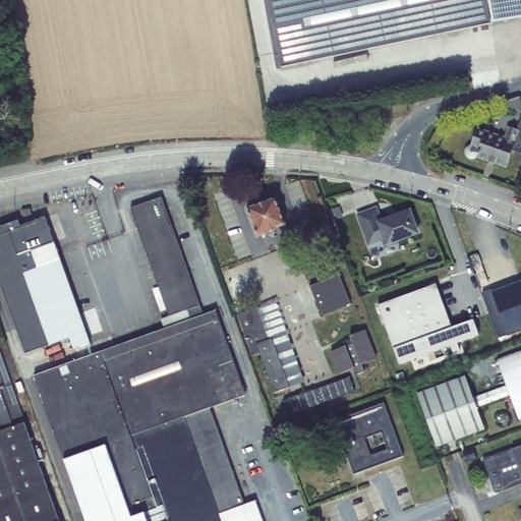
[(485,0),(270,0),(284,67),(491,24),(485,0)]
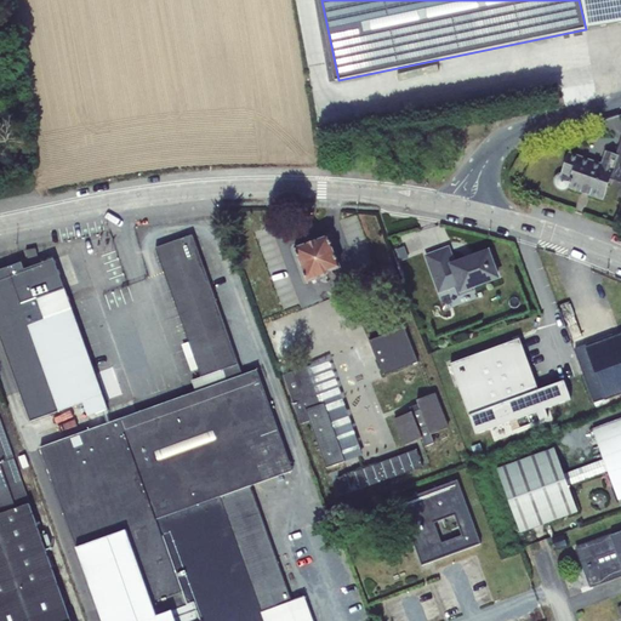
[(620,0),(579,0),(586,29),(620,22),(620,0)]
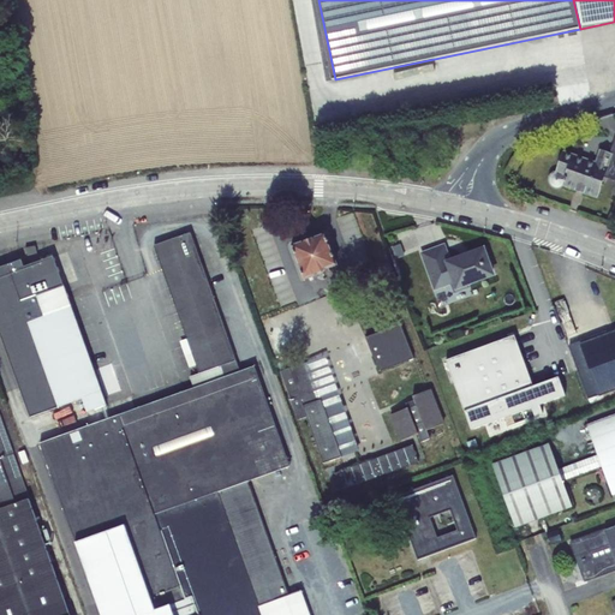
[(614,137),(610,153),(613,154),(604,177),(614,179),(614,137)]
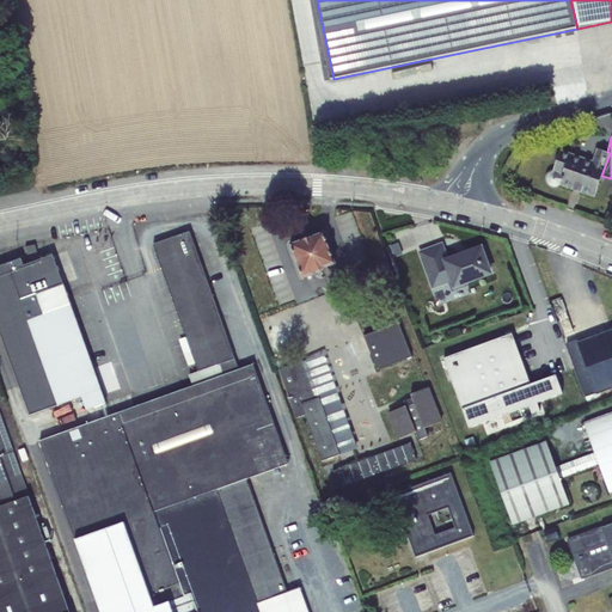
[(558,185),(560,184),(595,196),(601,176),(610,153),(607,152),(597,148),(593,161),(561,150),(557,159),(555,169),(554,171),(552,171),(551,171),(549,172),(548,173),(548,176),(546,177),(546,178),(548,181),(548,182),(549,183),(550,184),(552,185),(554,187),(556,187),(557,185),(558,185)]
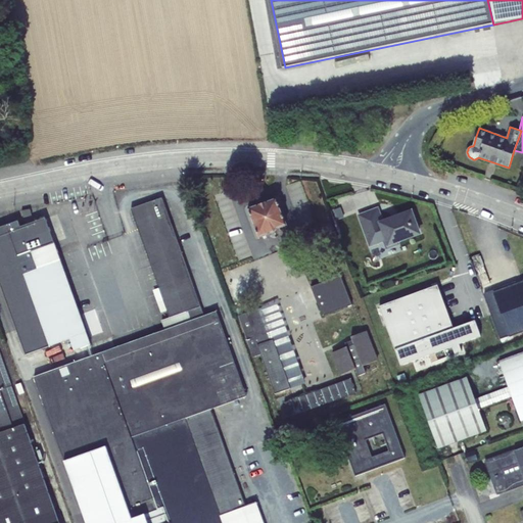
[(188,311),(200,306),(162,198),(131,208),(170,317),(188,311)]
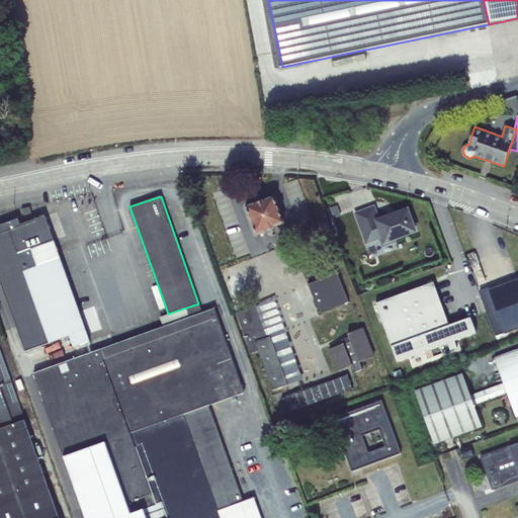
[(274,196),(246,206),(257,235),(271,230),(271,233),(277,231),(275,226),(283,223),(274,196)]
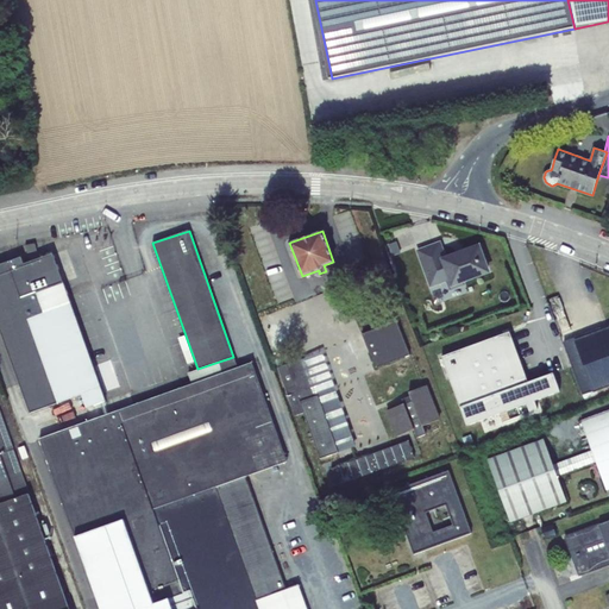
[(441,240),(416,250),(429,288),(447,282),(451,292),(466,286),(465,283),(491,274),(481,244),(447,256),(441,240)]
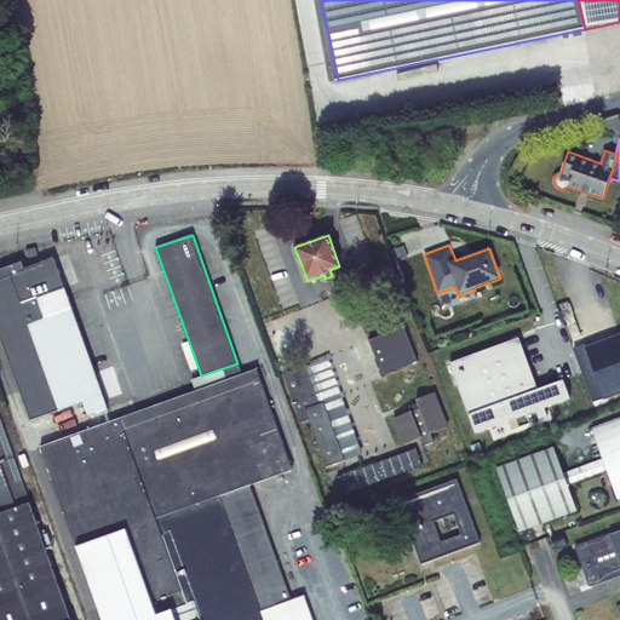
[(87,415),(108,408),(92,367),(86,350),(53,258),(24,269),(21,262),(0,269),(0,337),(30,420),(82,402),(87,415)]
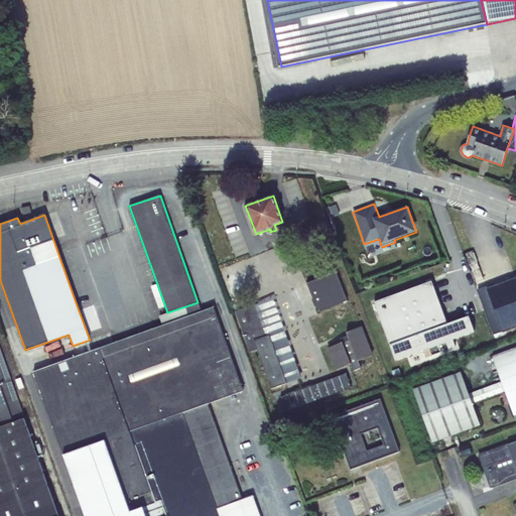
[(306,283),(318,311),(348,301),(336,272),(306,283)]
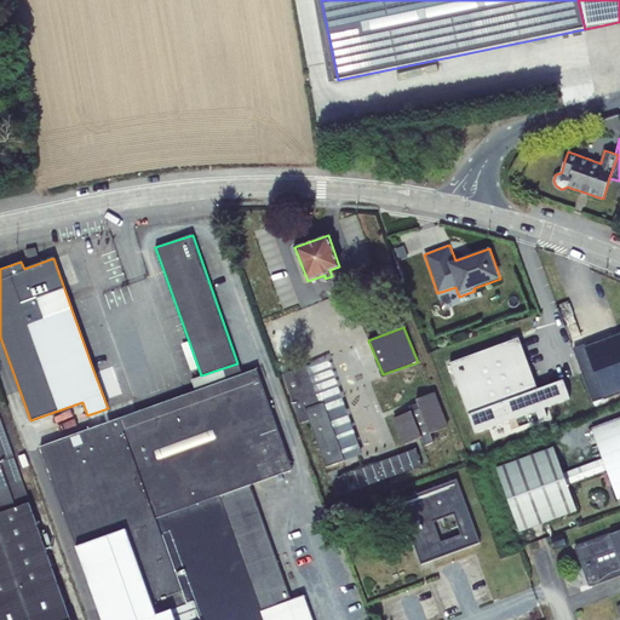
[(619,334),(574,351),(597,413),(601,411),(596,401),(604,397),(619,390),(619,334)]
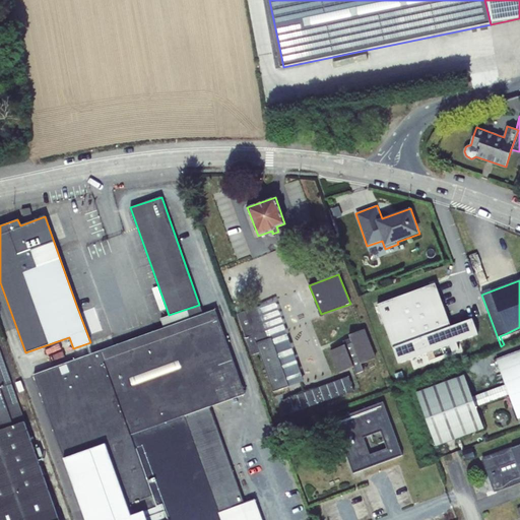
[(436,283),(377,305),(398,364),(427,353),(430,360),(452,351),(453,352),(460,349),(458,342),(478,334),(472,318),(451,326),(436,283)]
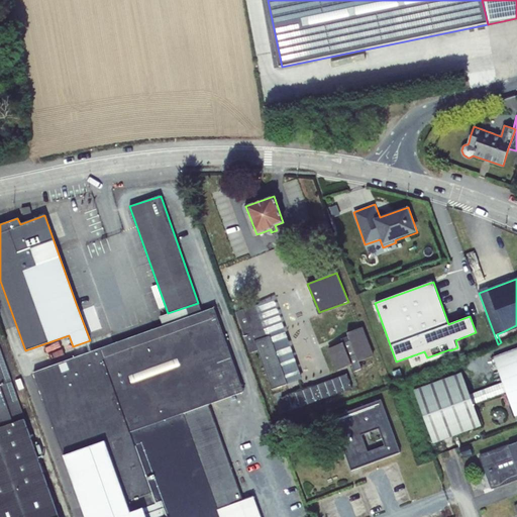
[(72,292),(77,306),(86,303),(81,289),(72,292)]
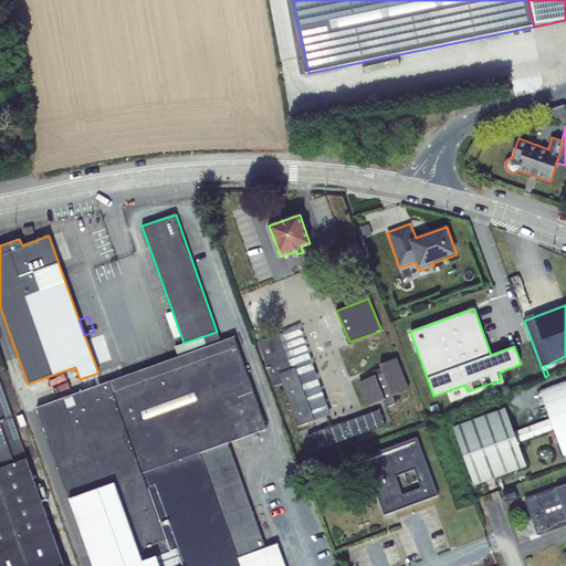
[(295,367),(314,420),(331,415),(300,327),(258,342),(274,386),(282,384),(279,374),(295,367)]
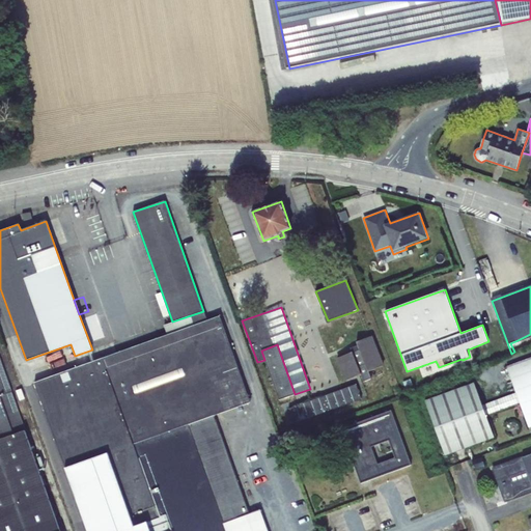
[(203,311),(191,315),(194,326),(206,320),(203,311)]
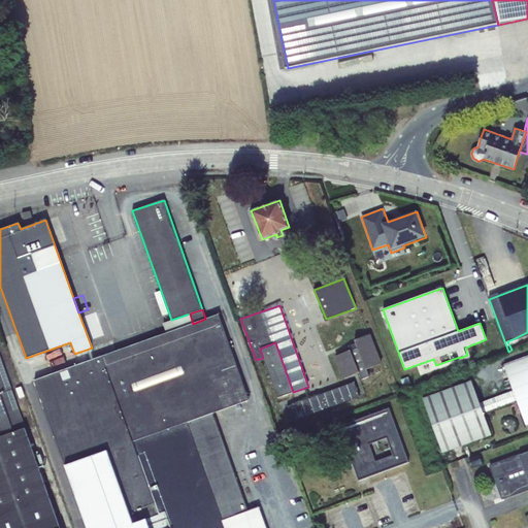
[(163,323),(166,333),(193,324),(190,314),(171,320),(163,323)]
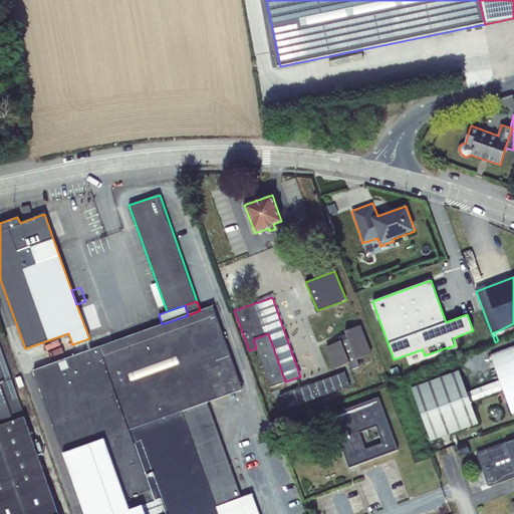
[(162,324),(33,370),(63,454),(104,439),(116,475),(130,510),(160,500),(165,513),(258,513),(251,493),(241,497),(207,402),(242,390),(212,306),(200,310),(188,315),(162,324)]
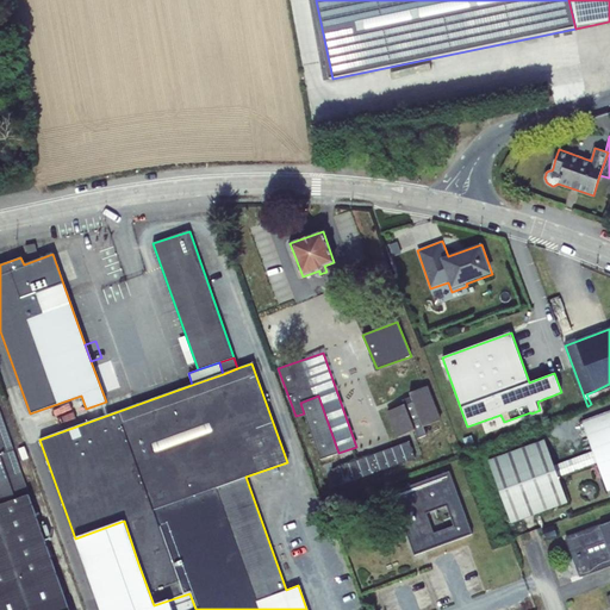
[(387,411),(397,437),(415,430),(417,439),(427,435),(423,427),(441,419),(428,386),(410,393),(412,397),(403,400),(404,405),(387,411)]
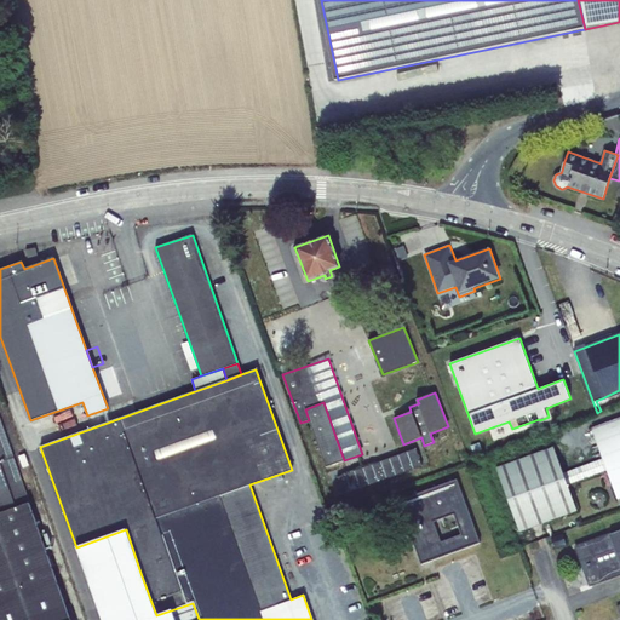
[(305,409),(309,420),(326,466),(344,460),(323,402),(305,409)]
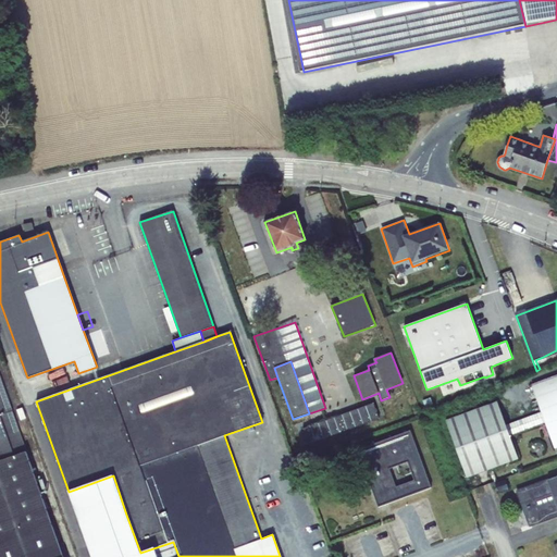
[(67,370),(59,373),(61,379),(70,375),(67,370)]
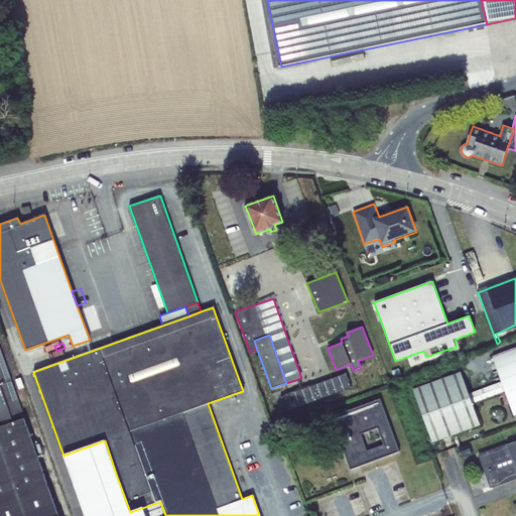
[(505,391),(514,415),(515,414),(515,348),(493,357),(502,381),(505,391)]
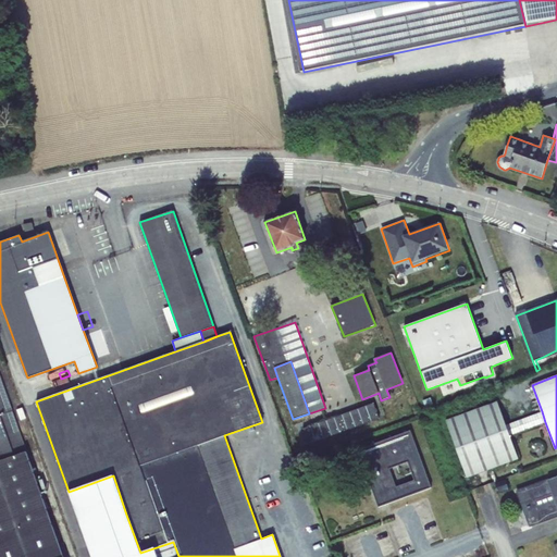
[(63,556),(25,450),(0,379),(0,556),(63,556)]
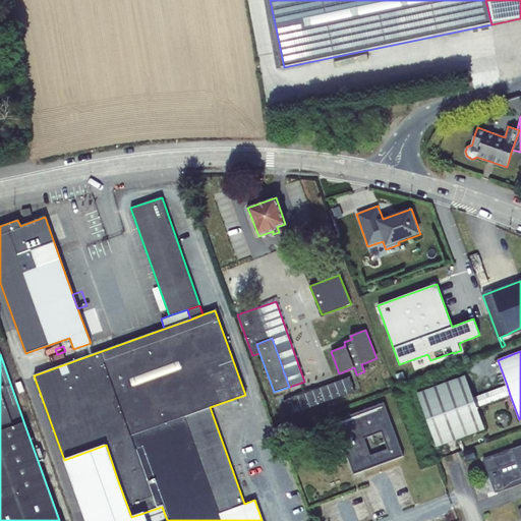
[(465,375),(417,393),(437,447),(485,428),(477,407),(473,398),(465,375)]
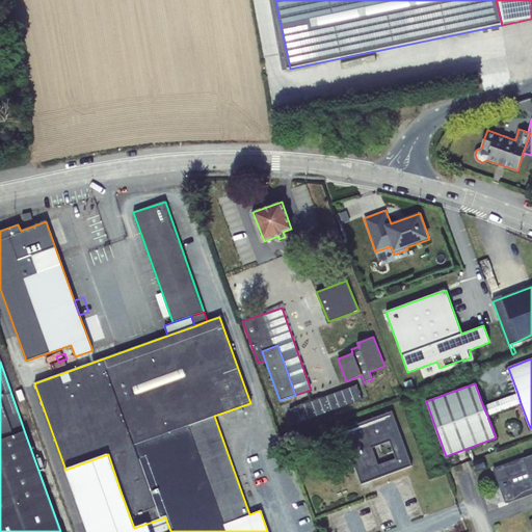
[(356,386),(290,409),(295,424),(363,399),(356,386)]
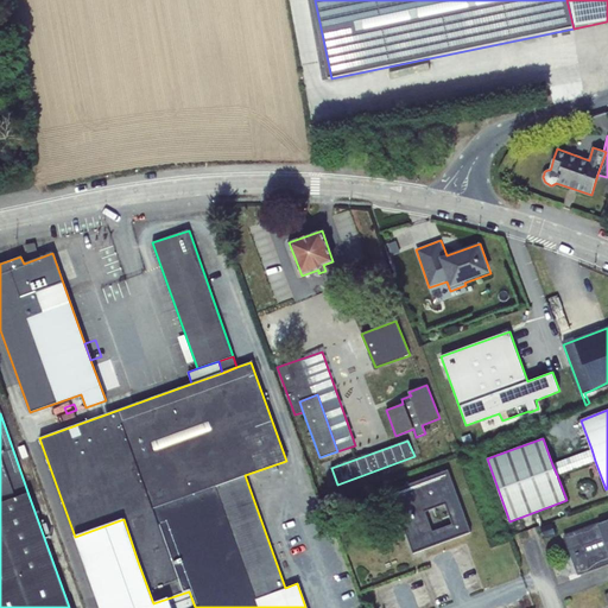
[(591,449),(552,464),(557,475),(595,461),(591,449)]
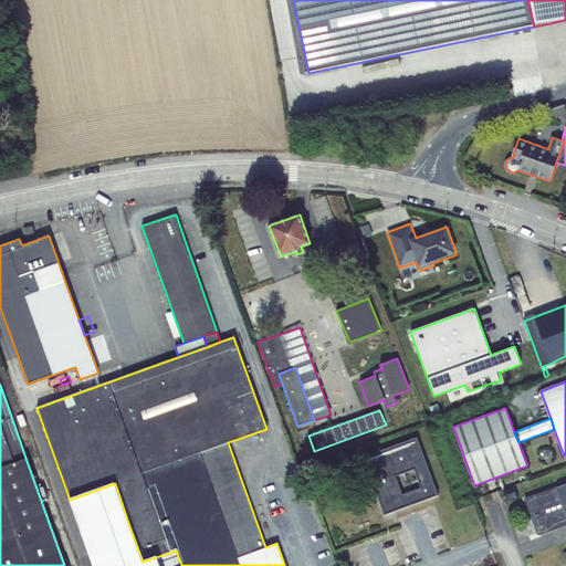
[(364,458),(385,514),(437,495),(417,439),(364,458)]
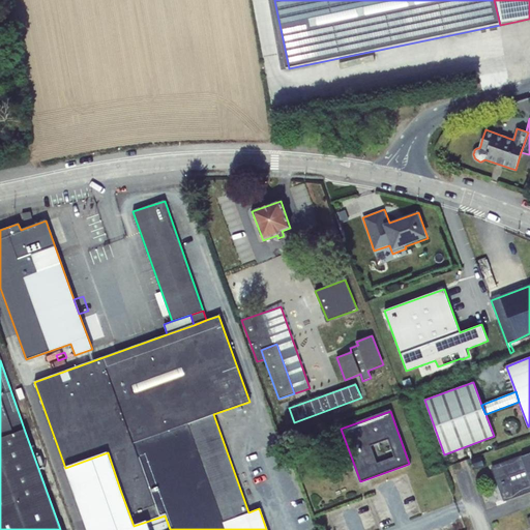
[(238,423),(224,428),(230,442),(243,438),(238,423)]
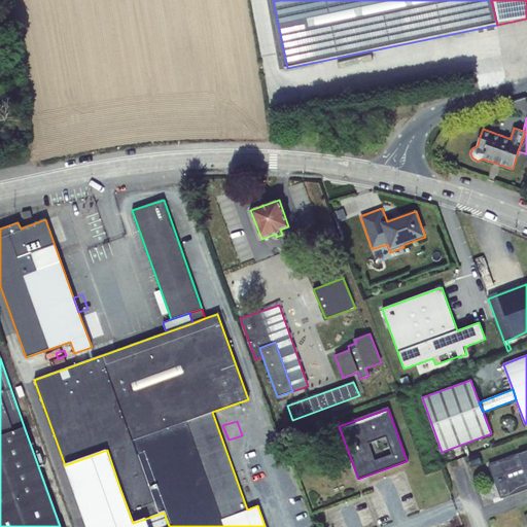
[(107,450),(65,465),(86,526),(169,526),(164,513),(133,523),(107,450)]
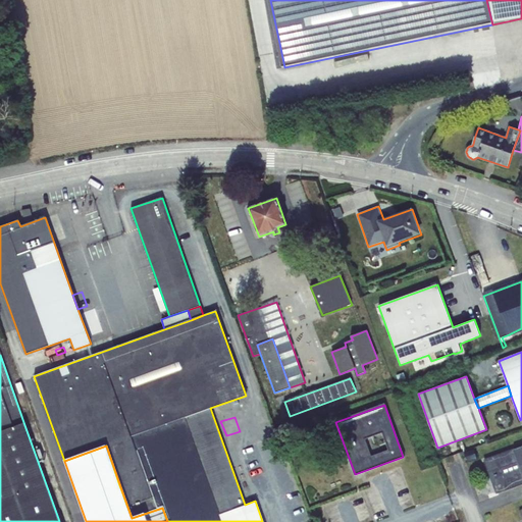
[(521,446),(483,460),(497,493),(521,483),(521,446)]
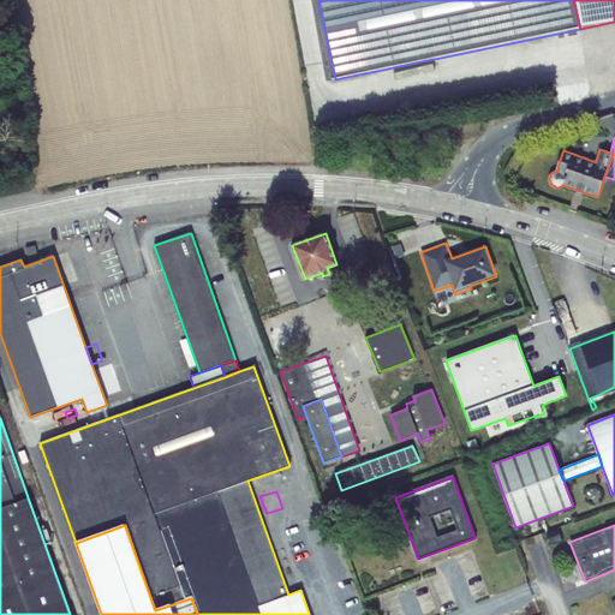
[(557,526),(545,531),(550,543),(562,538),(557,526)]
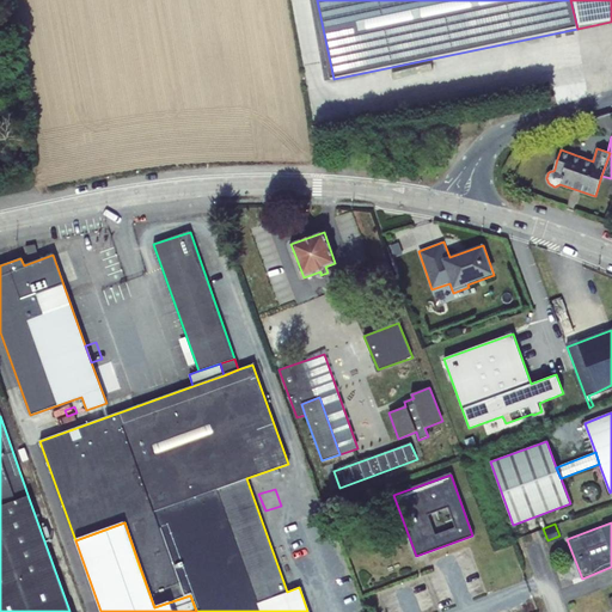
[(435,576),(366,604),(368,611),(402,611),(409,610),(423,604),(442,597),(435,576)]
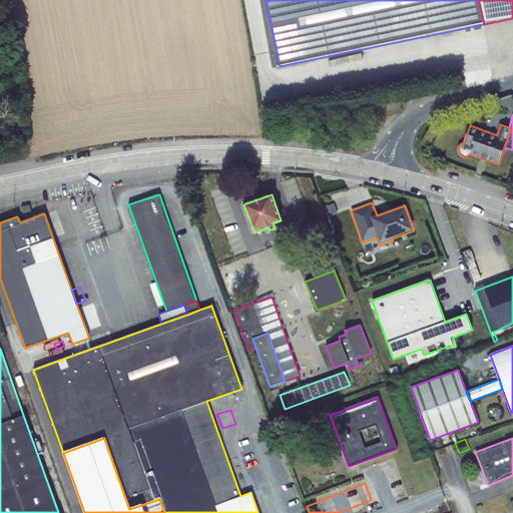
All buildings are outlined.
